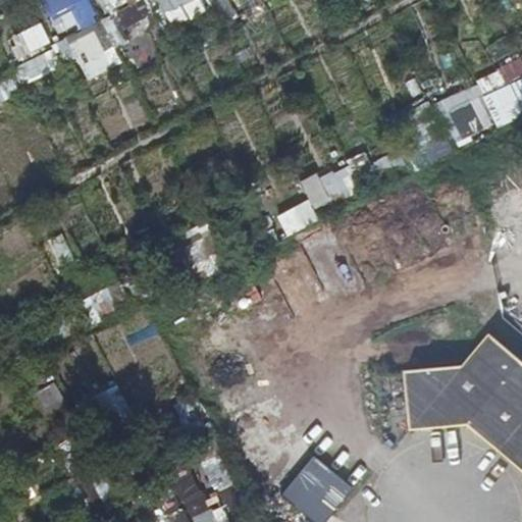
[(39,0),(52,37),(94,22),(85,0),(39,0)]
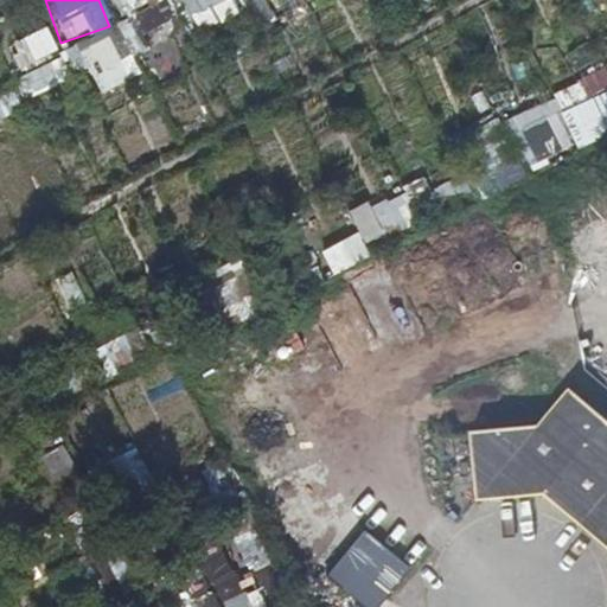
[(113,0),(120,14),(145,4),(142,0),(113,0)]
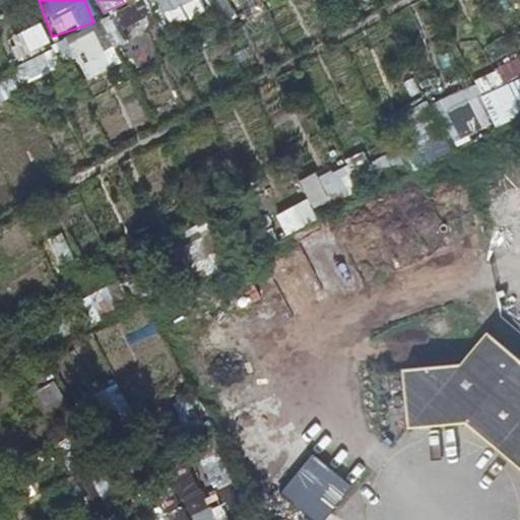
[(194,0),(149,0),(167,31),(202,13),(194,0)]
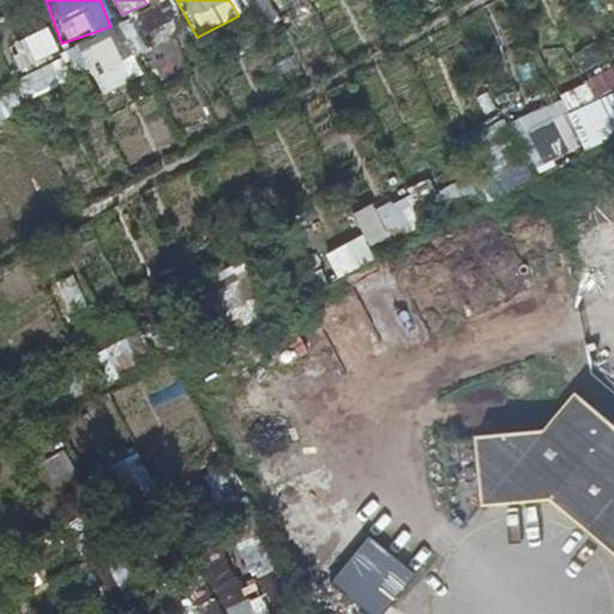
[(246,0),(253,16),(286,0),(246,0)]
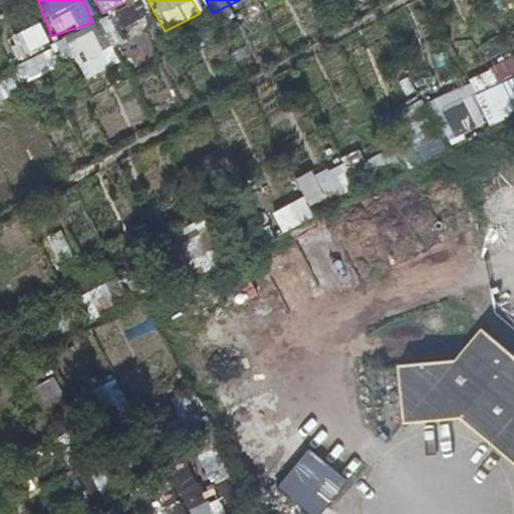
[(42,25),(6,35),(12,58),(48,48),(42,25)]
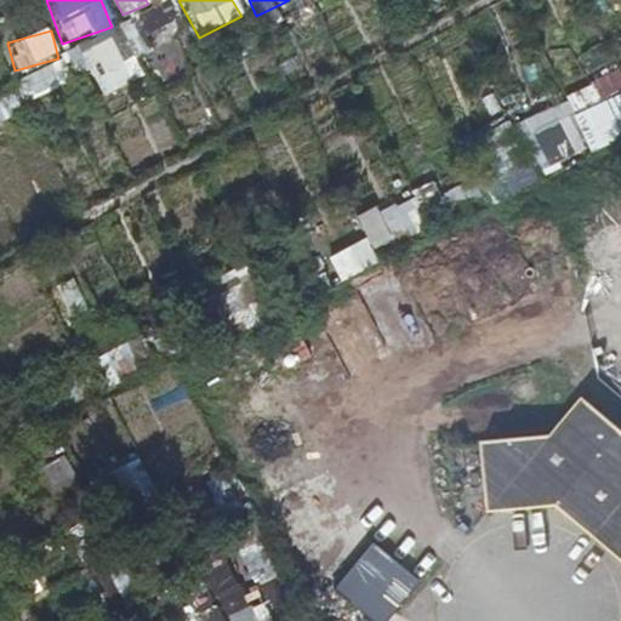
[(115,32),(74,50),(97,98),(138,79),(115,32)]
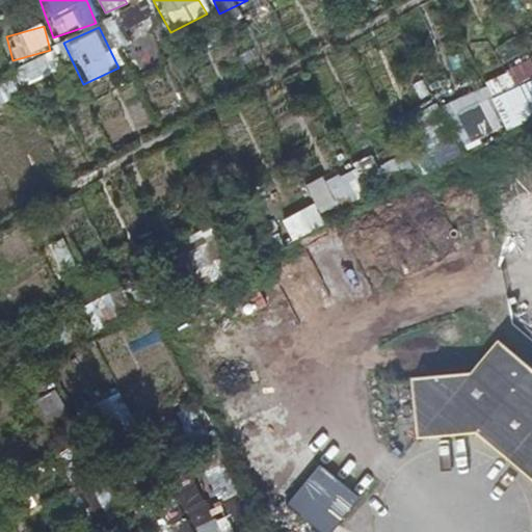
[(21,88),(61,68),(53,50),(11,72),(21,88)]
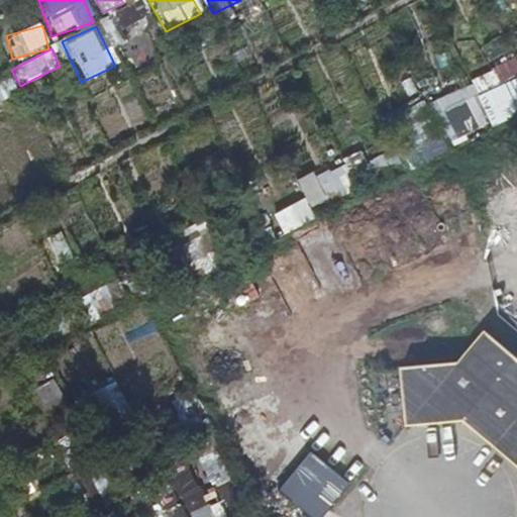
[(402,110),(420,154),(439,147),(439,145),(516,115),(516,70),(515,66),(402,110)]
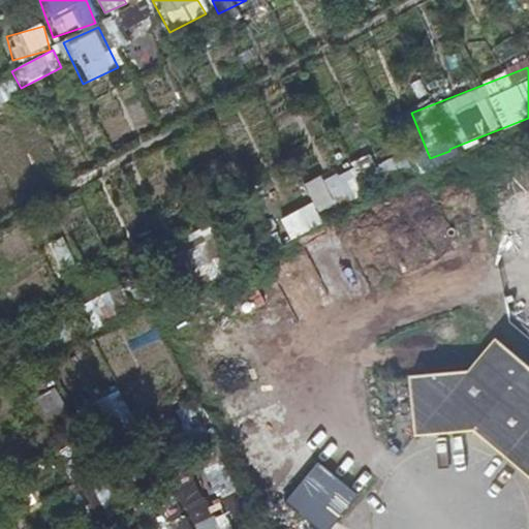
[(11,79),(0,84),(0,104),(19,96),(11,79)]
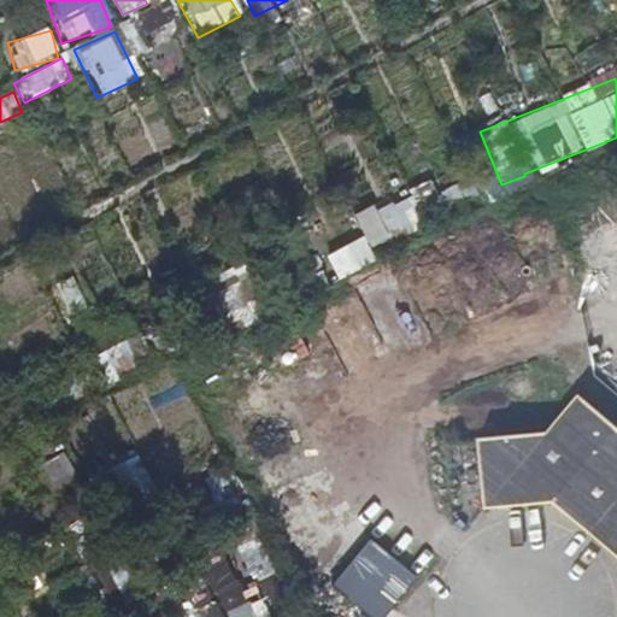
[(417,245),(434,191),(413,184),(406,210),(383,204),(375,231),(417,245)]
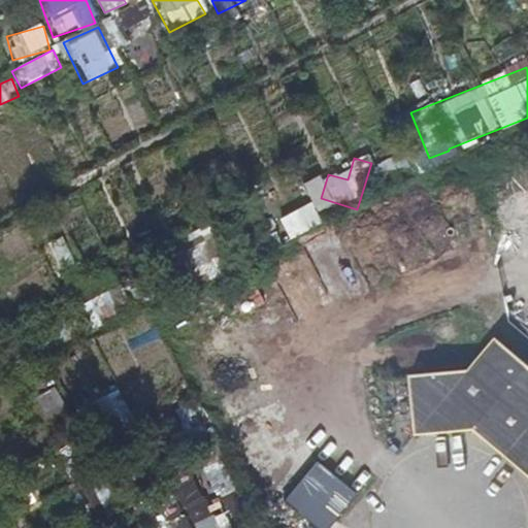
[(290,239),(322,223),(310,201),(278,218),(290,239)]
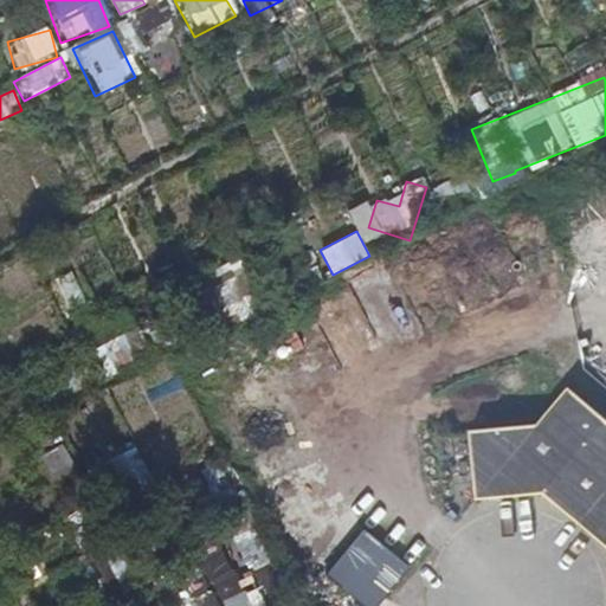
[(233,260),(200,278),(226,327),(259,309),(233,260)]
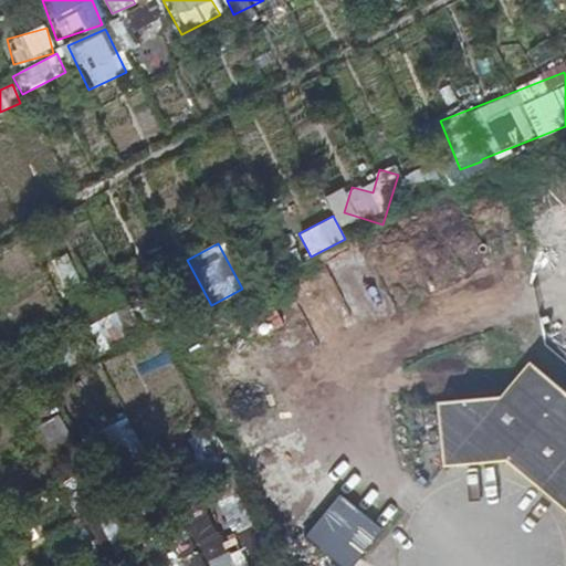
[(65,293),(81,286),(66,253),(50,260),(65,293)]
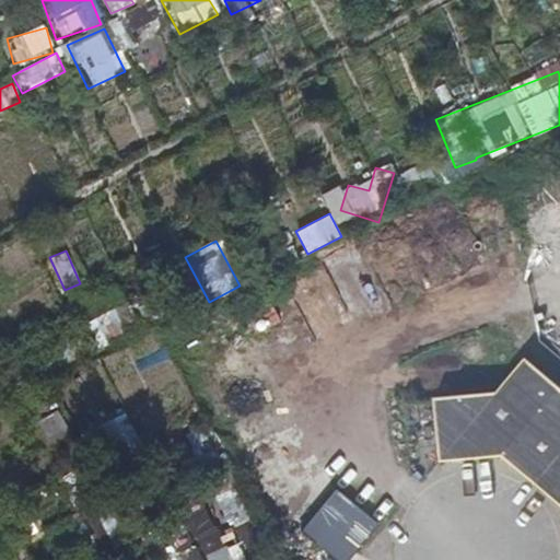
[(92,349),(139,330),(128,304),(81,323),(92,349)]
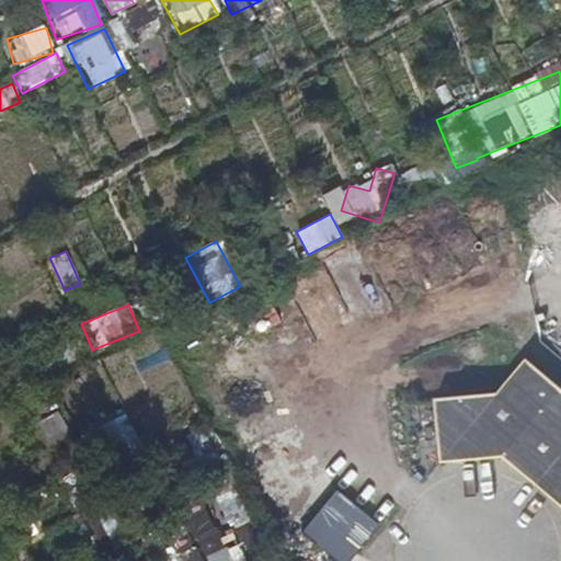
[(273,329),(294,317),(286,305),(265,318),(273,329)]
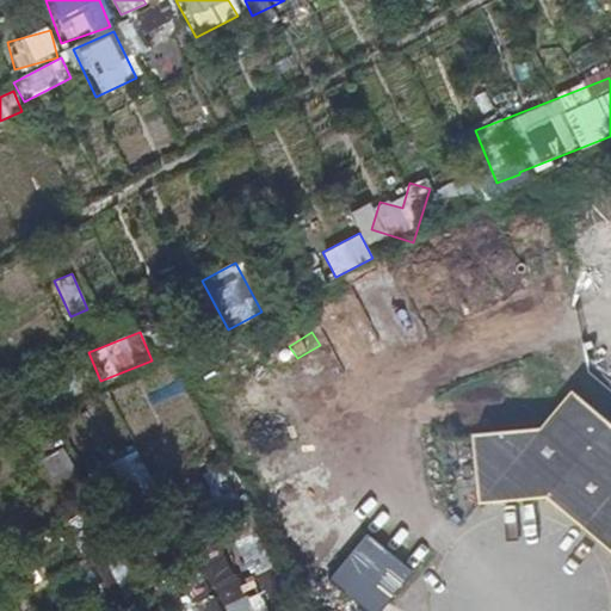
[(610,427),(576,399),(544,436),(477,442),(487,514),(557,508),(610,555),(610,427)]
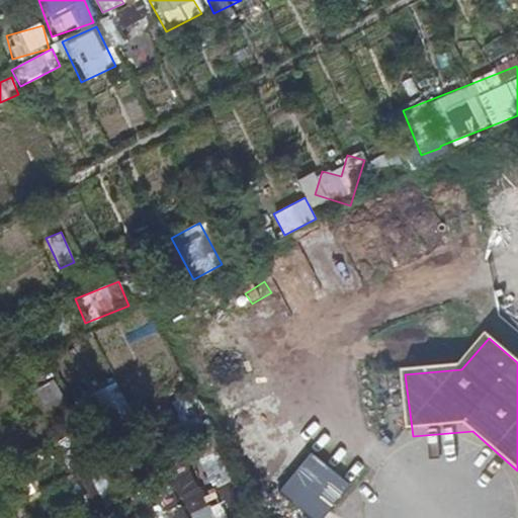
[(82,397),(98,430),(130,416),(114,381),(82,397)]
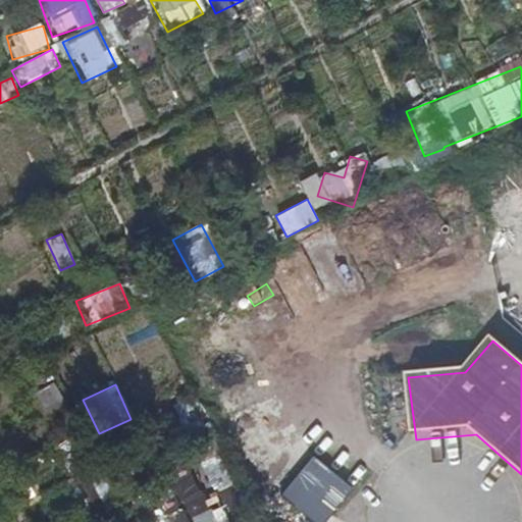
[(313,457),(280,496),(312,521),(324,521),(352,489),(313,457)]
